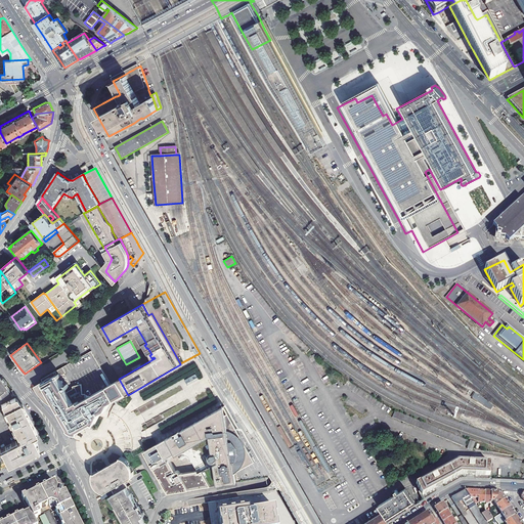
[(110,385),(91,352),(76,360),(74,361),(42,380),(43,383),(40,385),(36,387),(38,391),(40,394),(42,396),(45,399),(47,402),(50,404),(52,405),(55,407),(58,408),(66,422),(70,420),(72,423),(73,426),(69,428),(71,431),(73,432),(74,432),(75,433),(77,433),(79,433),(80,433),(80,431),(81,430),(93,424),(95,425),(101,415),(107,410),(112,403),(128,395),(119,379),(116,381),(110,385)]
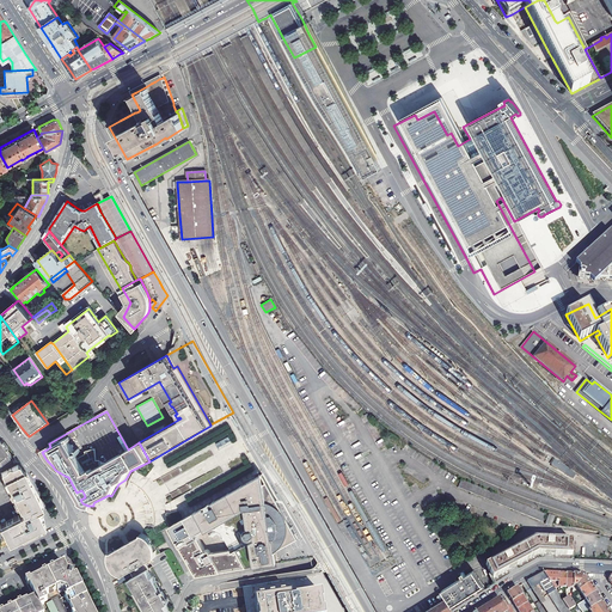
[(228,438),(215,445),(218,448),(231,441),(228,438)]
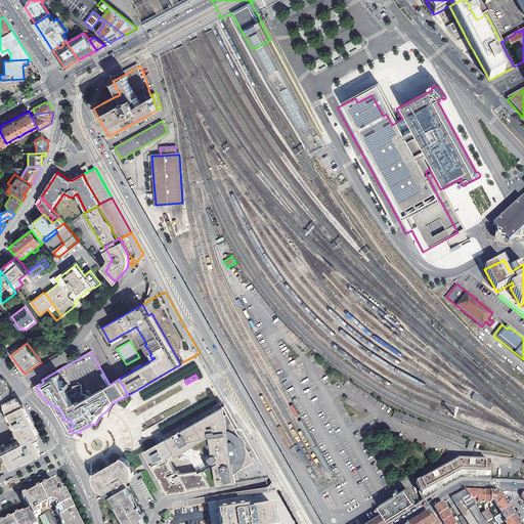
[(0,376),(0,395),(9,389),(0,376)]
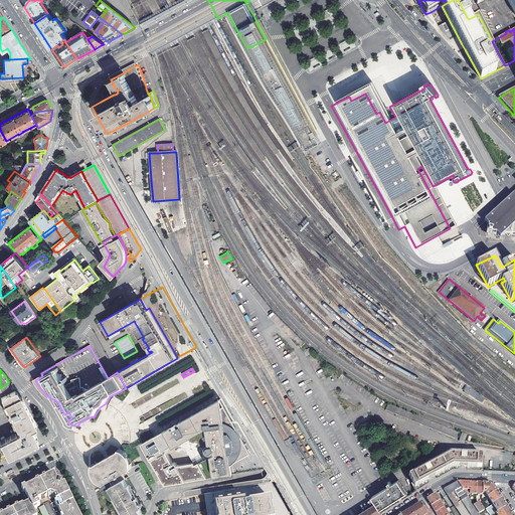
[(464,390),(482,402),(485,398),(467,386),(464,390)]
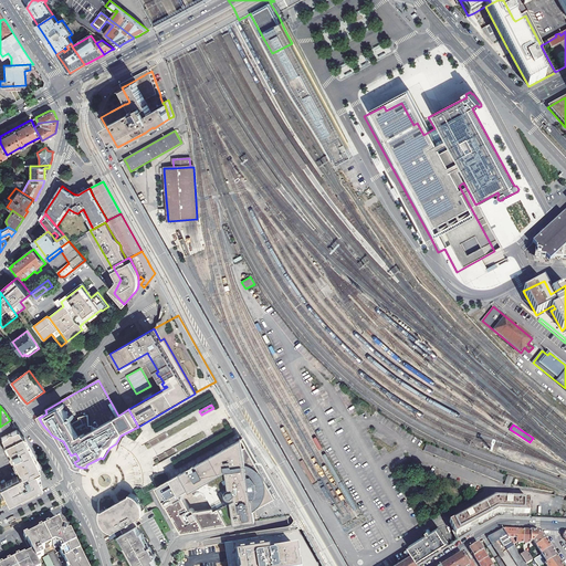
[(42,486),(43,485),(39,479),(39,480),(38,480),(35,477),(34,473),(35,473),(38,471),(40,470),(27,446),(25,442),(22,436),(19,437),(16,430),(0,438),(3,444),(9,454),(7,456),(9,460),(11,459),(17,469),(18,472),(19,472),(21,475),(0,486),(2,490),(9,503),(42,486)]
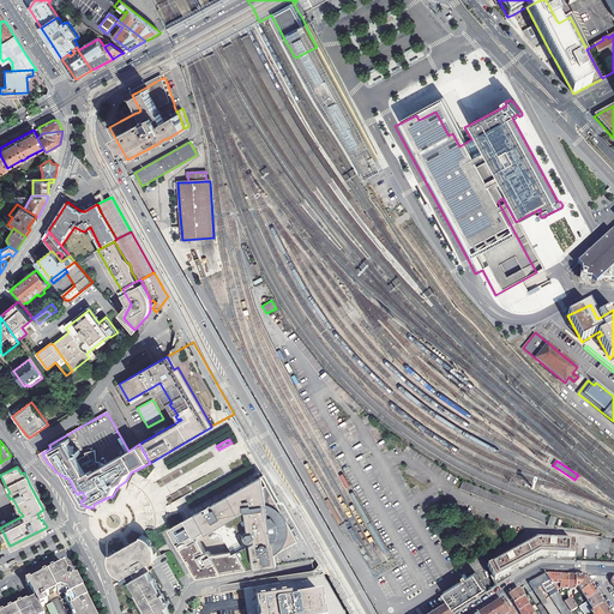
[(292,515),(268,473),(265,473),(263,474),(265,477),(300,536),(284,547),(283,539),(275,540),(277,553),(248,569),(311,557),(302,535),(304,535),(292,515)]
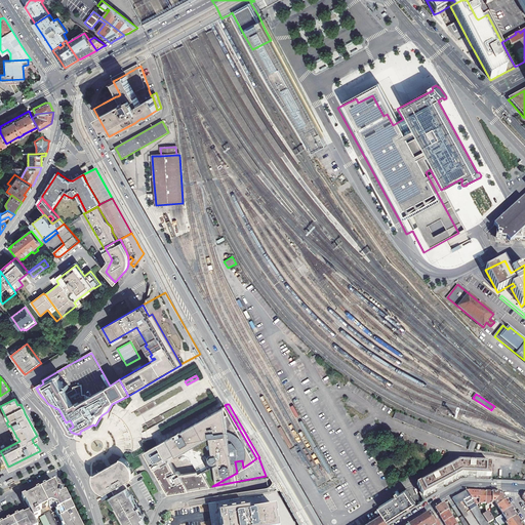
[(227,408),(225,405),(219,408),(165,440),(146,451),(169,493),(180,491),(188,487),(190,490),(197,489),(203,485),(204,487),(212,486),(237,473),(235,461),(242,460),(243,468),(256,458),(227,408)]
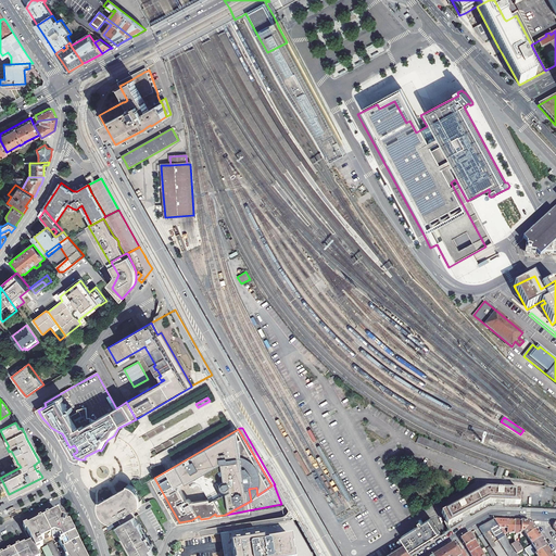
[(102,496),(99,496),(99,503),(100,504),(108,517),(108,518),(113,521),(119,518),(121,519),(122,522),(123,525),(135,517),(136,517),(133,510),(142,505),(142,497),(141,497),(134,484),(134,483),(129,479),(126,482),(102,496)]
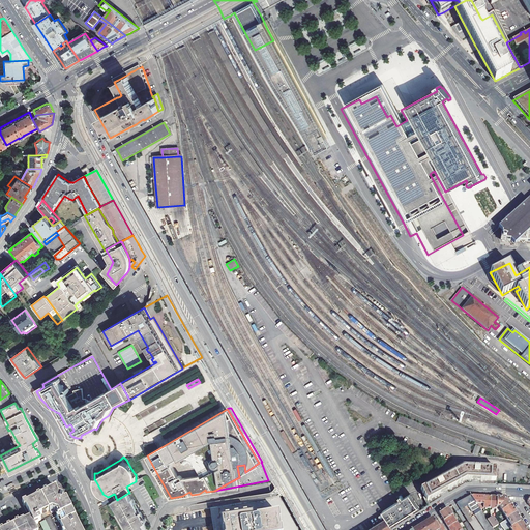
[(419,491),(429,506),(446,496),(467,483),(476,483),(495,484),(495,480),(496,468),(463,467),(419,491)]
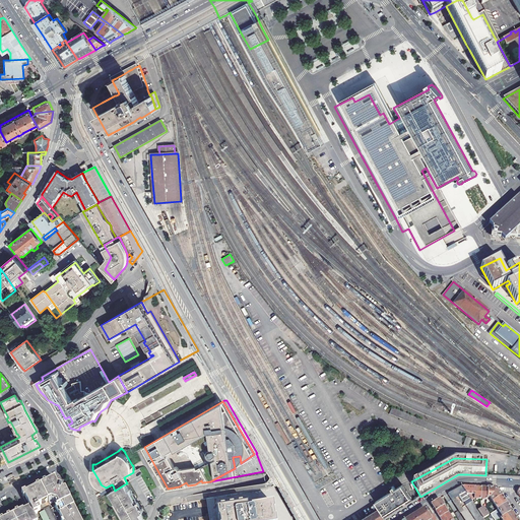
[(496,465),(495,473),(511,474),(512,466),(496,465)]
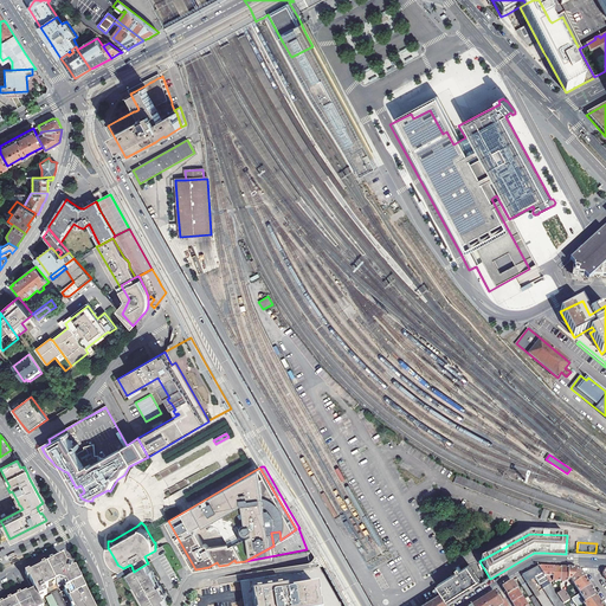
[(84,591),(85,591),(75,568),(70,567),(68,566),(64,558),(58,560),(47,566),(59,588),(58,590),(60,593),(59,593),(65,605),(91,605),(86,594),(84,591)]
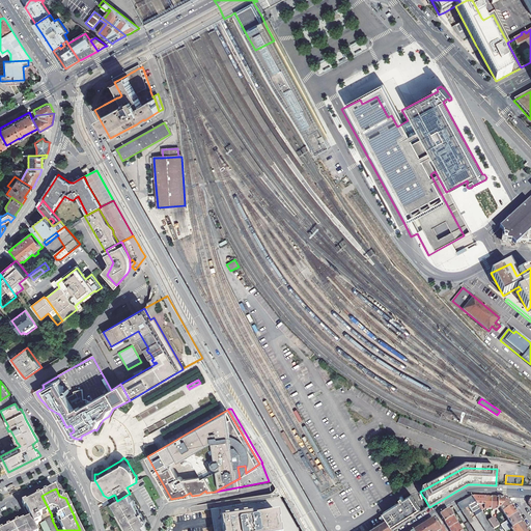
[(133,501),(129,494),(117,501),(113,503),(123,520),(124,519),(127,522),(124,523),(129,529),(129,530),(128,530),(147,530),(148,530),(144,525),(147,523),(141,513),(140,513),(138,510),(139,510),(134,500),(133,501)]
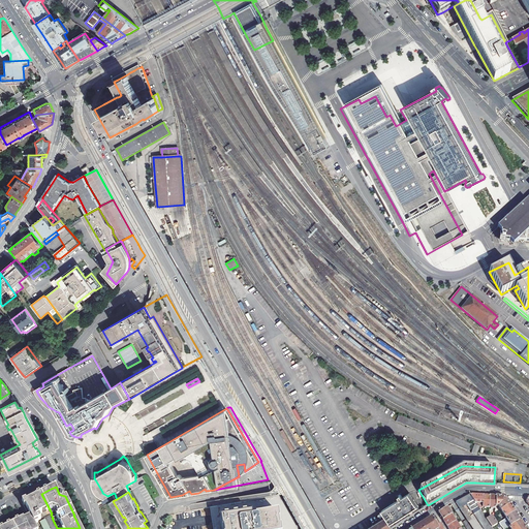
[(38,528),(36,524),(35,522),(38,520),(41,519),(39,514),(49,509),(51,515),(52,514),(41,494),(24,503),(28,510),(30,515),(24,518),(23,517),(0,527),(0,528),(38,528)]
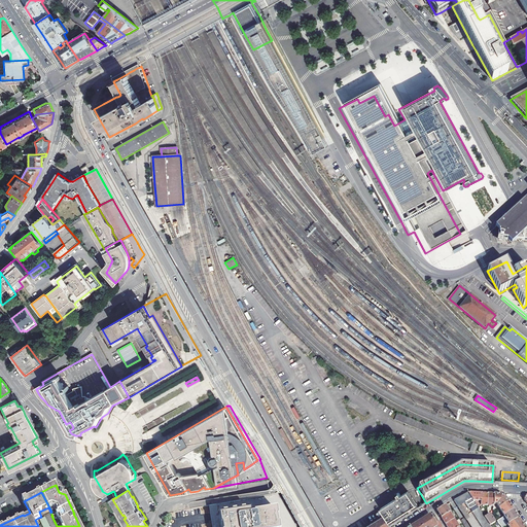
[(102,499),(104,502),(115,495),(114,492),(102,499)]
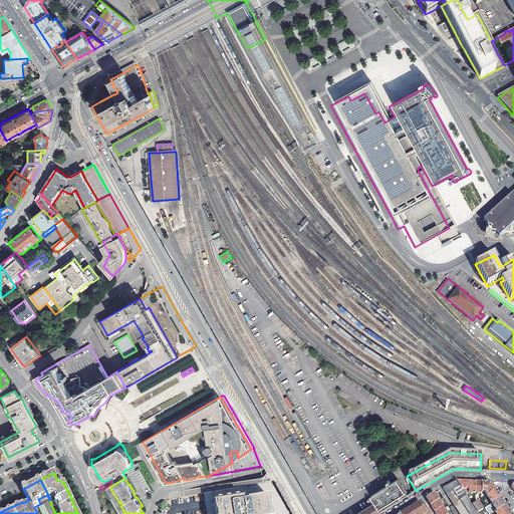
[(398,480),(371,496),(375,502),(356,513),(377,513),(401,500),(408,495),(398,480)]
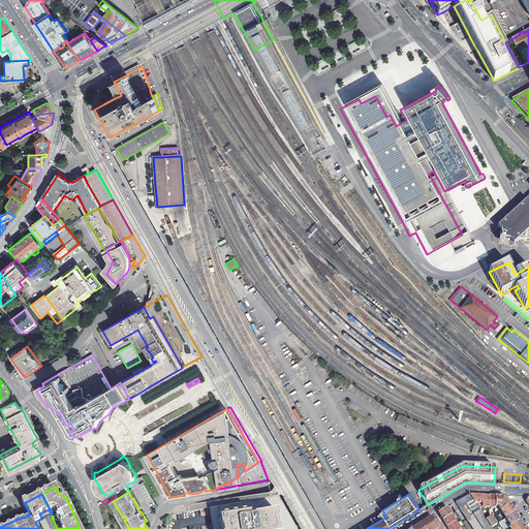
[(456,503),(472,528),(492,528),(491,528),(486,520),(484,516),(478,508),(470,496),(458,502),(456,503)]
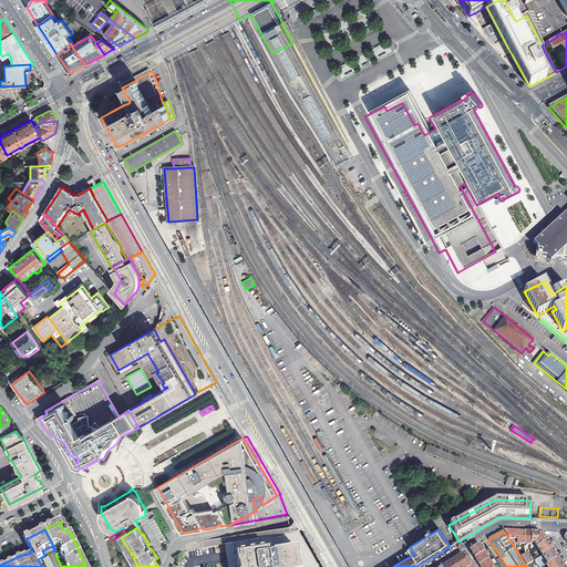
[(517,544),(518,532),(506,532),(504,532),(513,545),(517,545),(517,544)]
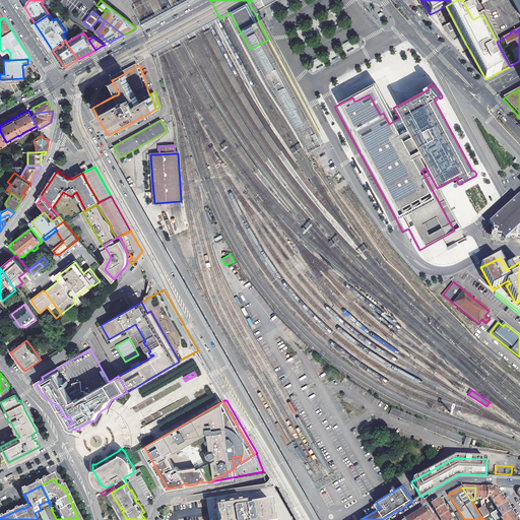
[(493,502),(501,497),(498,491),(496,490),(495,489),(490,489),(488,489),(486,498),(490,498),(493,502)]
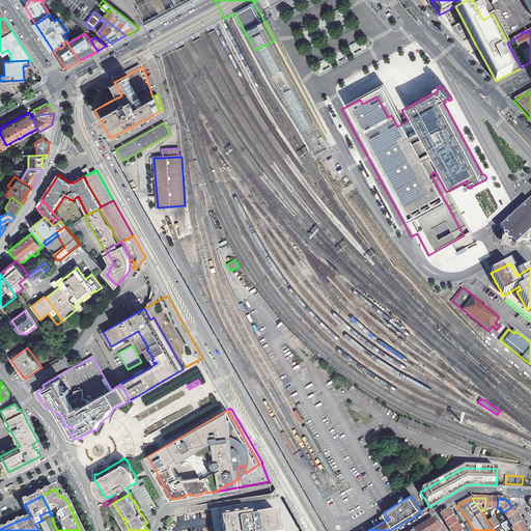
[(508,521),(518,514),(512,508),(511,507),(503,512),(501,513),(502,515),(504,514),(508,521)]
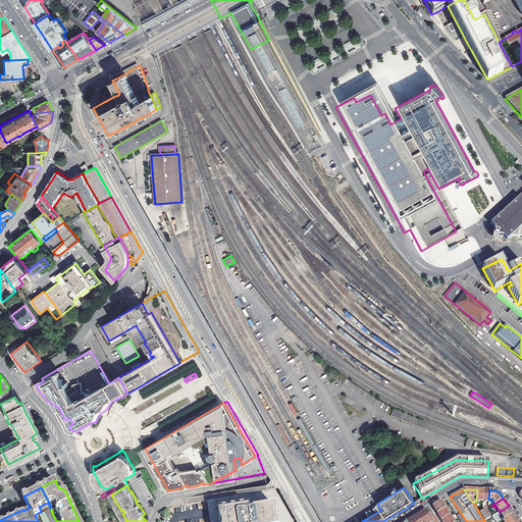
[(440,501),(432,506),(436,512),(434,514),(435,515),(446,508),(440,501)]
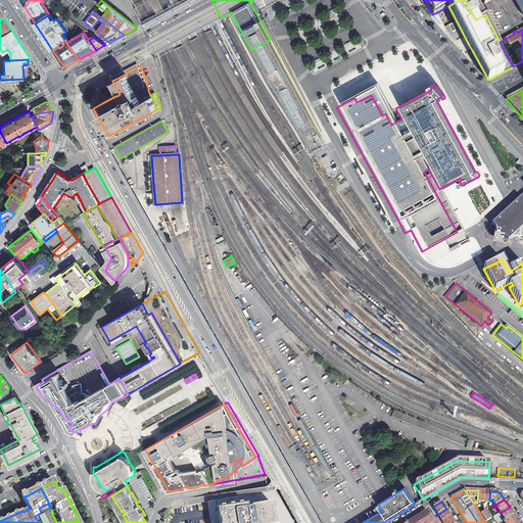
[(277,522),(276,522),(275,515),(276,515),(275,507),(252,511),(252,512),(248,513),(248,509),(218,514),(219,522),(277,522)]
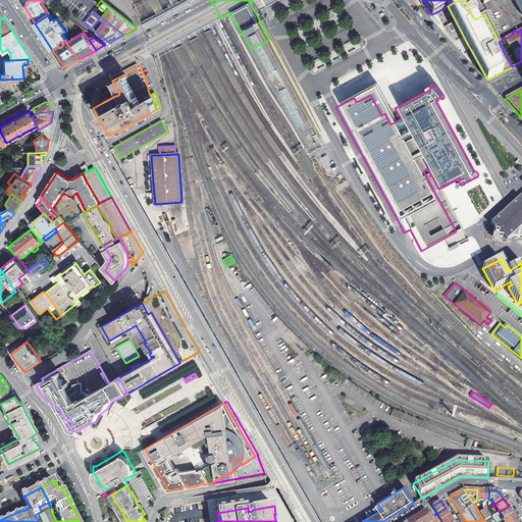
[(500,521),(503,521),(513,514),(513,513),(509,506),(500,512),(496,514),(492,516),(497,521),(500,521)]
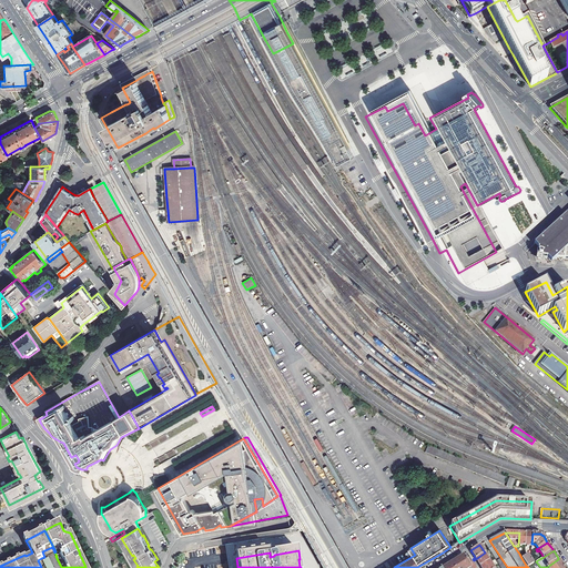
[(485,553),(474,560),(474,561),(477,560),(480,566),(489,560),(485,553)]
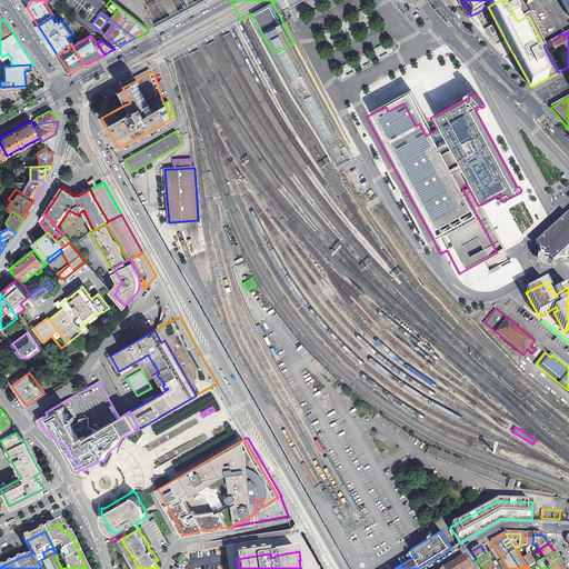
[(528,568),(535,565),(529,556),(525,558),(522,559),(528,568)]
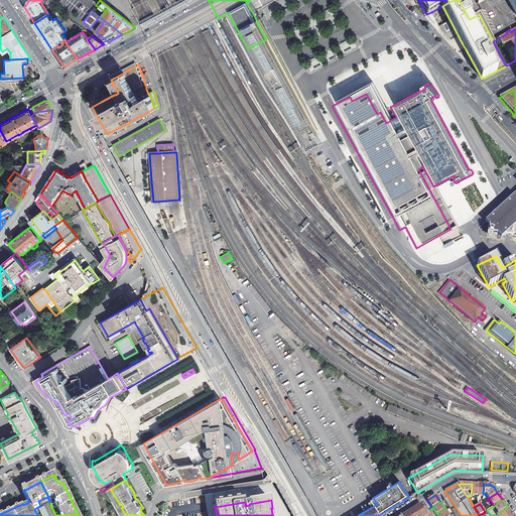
[(428,515),(426,512),(420,505),(418,506),(404,515),(402,515),(428,515)]
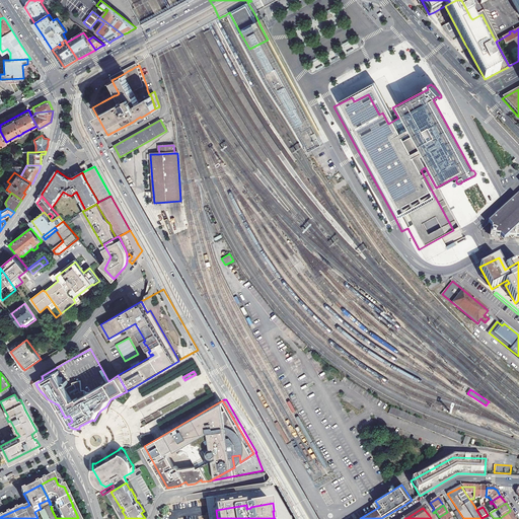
[(49,518),(45,509),(39,512),(42,518),(49,518)]
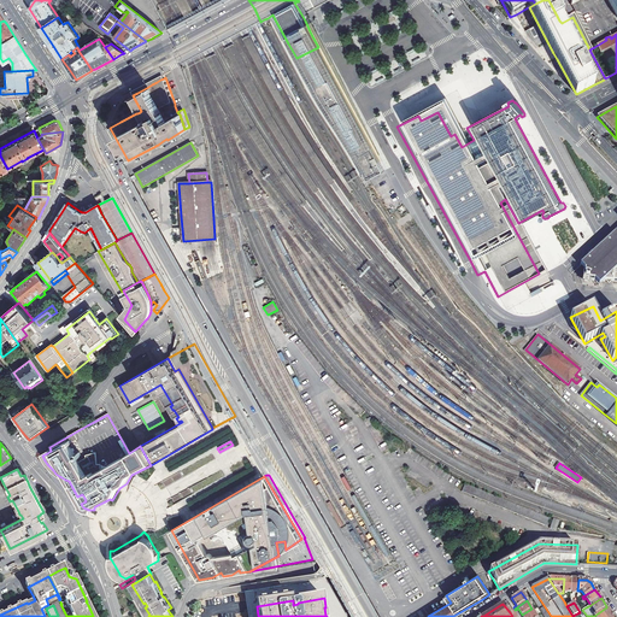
[(544,616),(548,616),(541,605),(540,606),(538,607),(544,616)]
